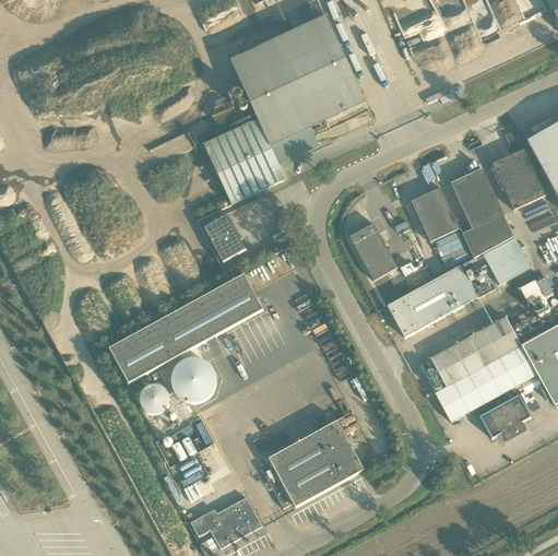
[(546,0),(557,24),(557,0),(546,0)]
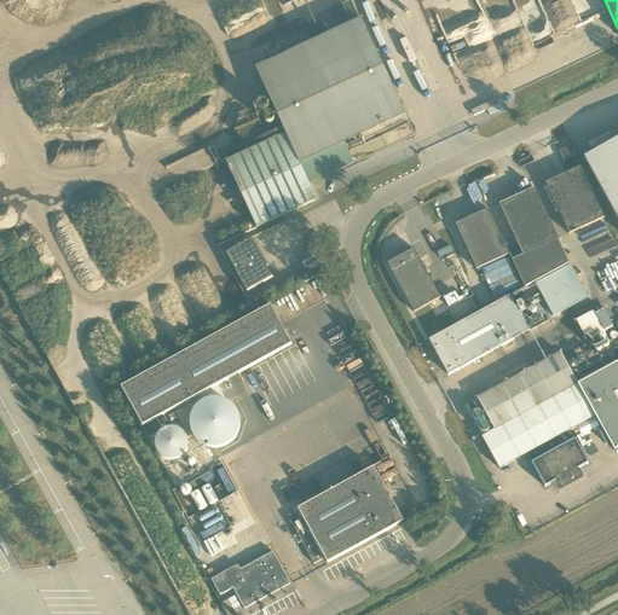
[(286,131),(225,158),(255,224),(315,197),(307,180),(353,160),(342,138),(404,110),(359,16),(254,64),(286,131)]
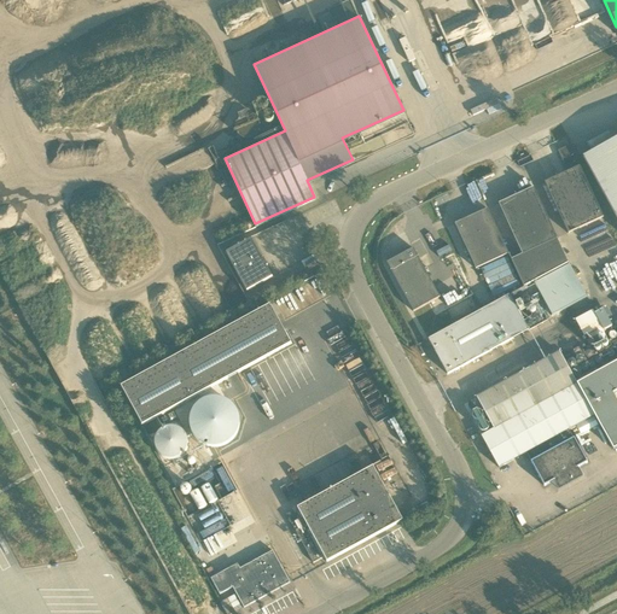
[(616,134),(582,153),(616,217),(616,134)]
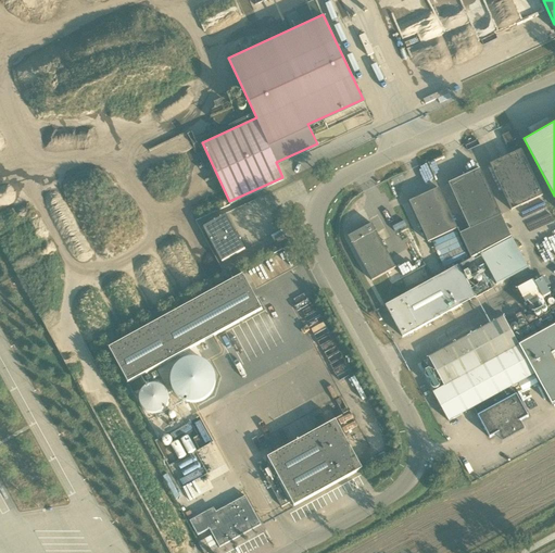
[(541,192),(512,128),(501,133),(509,151),(489,161),(509,208),(541,192)]
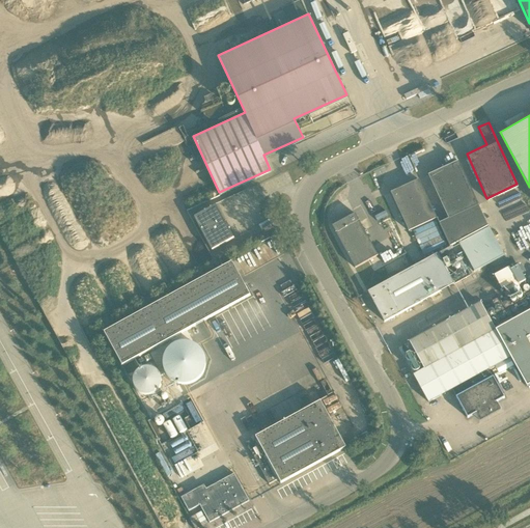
[(427,172),(447,216),(438,220),(449,244),(487,223),(457,159),(427,172)]
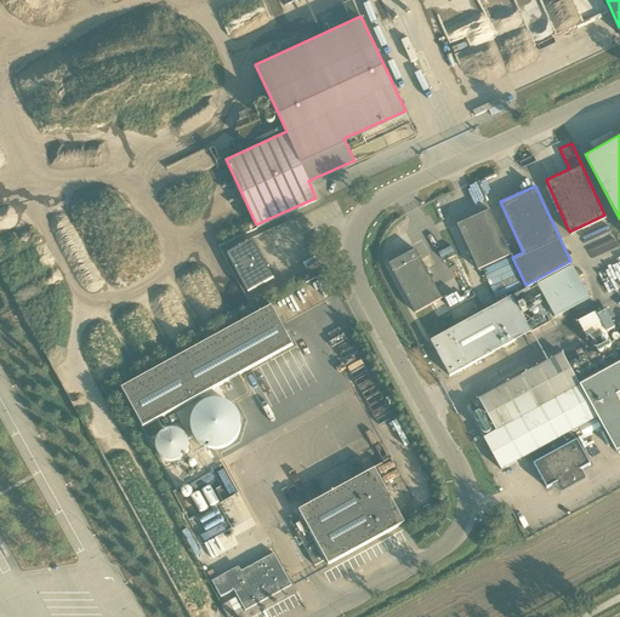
[(510,252),(489,206),(455,222),(477,267),(510,252)]
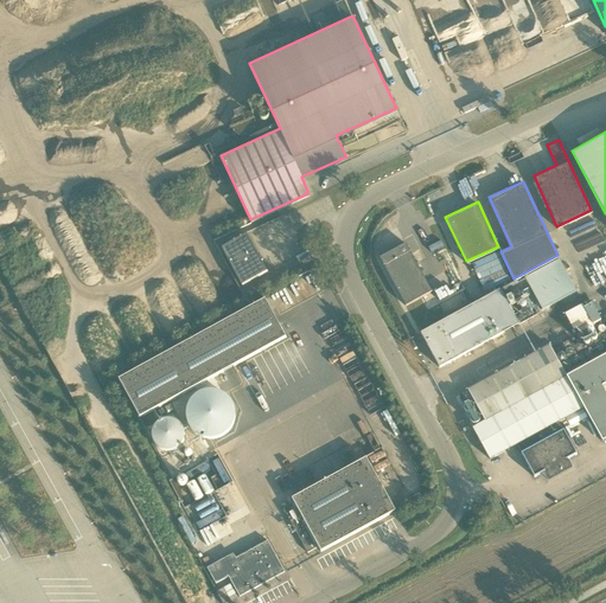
[(235,237),(221,244),(241,282),(266,268),(246,231),(235,237)]
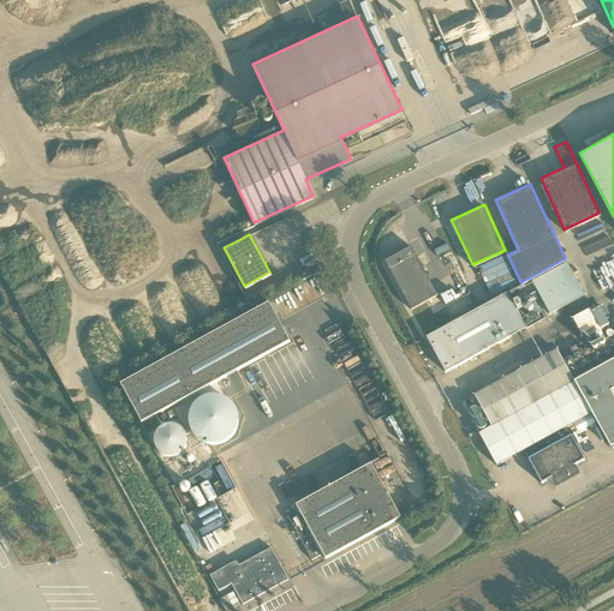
[(436,293),(410,244),(383,258),(410,307),(436,293)]
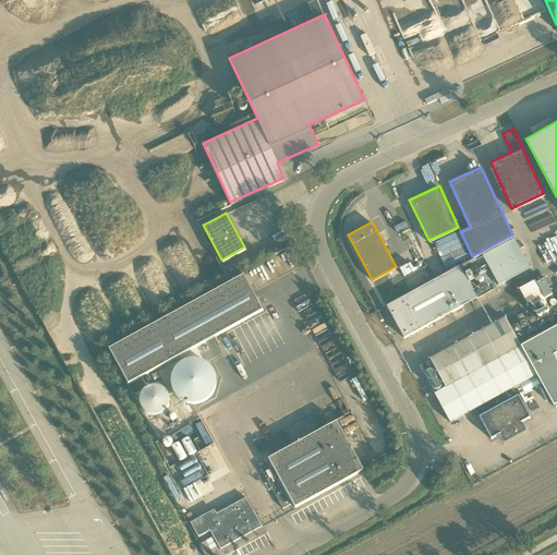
[(512,237),(482,253),(498,282),(529,266),(512,237)]
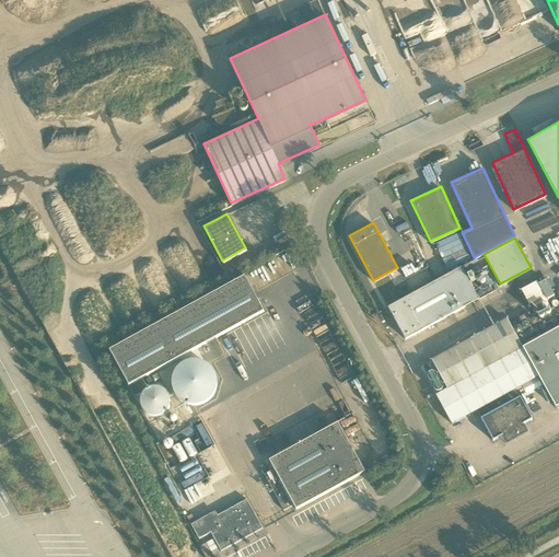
[(283,247),(279,241),(271,246),(275,253),(283,247)]
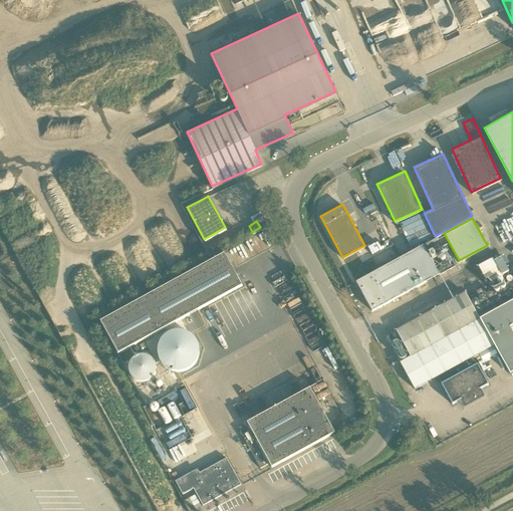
[(376,267),(354,279),(370,309),(424,280),(408,250),(376,267)]
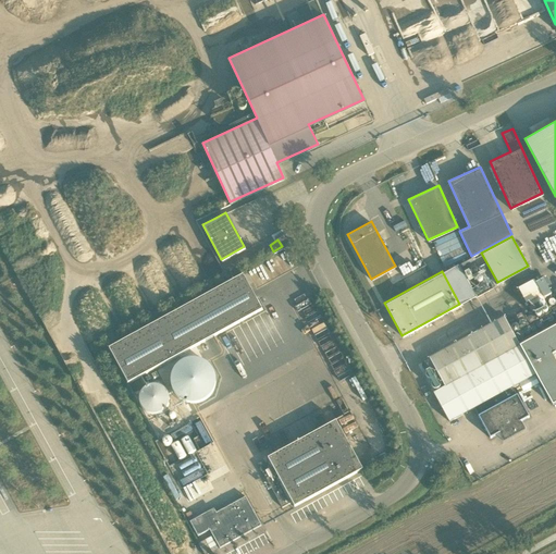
[(243,272),(108,345),(127,381),(261,307),(243,272)]
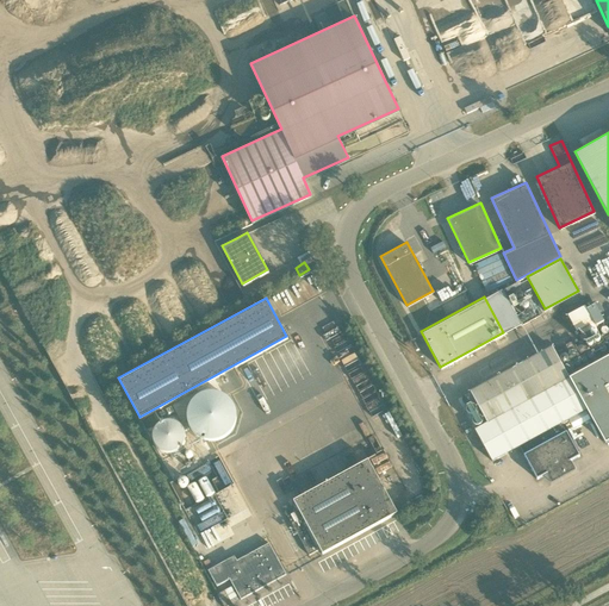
[(584,304),(566,313),(567,314),(575,329),(578,328),(592,320),(594,324),(603,319),(598,311),(595,304),(594,301),(585,306),(585,305),(584,304)]
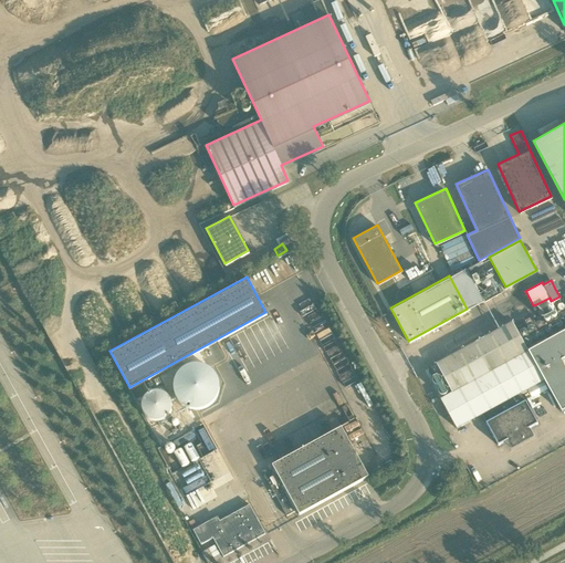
[(525,344),(512,319),(435,361),(451,391),(527,348),(525,344)]
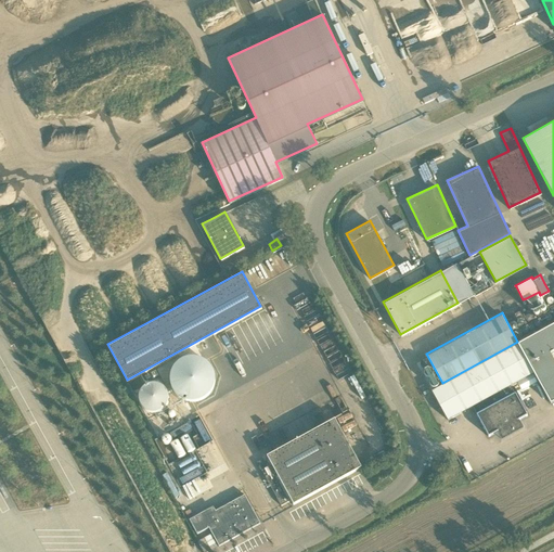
[(526,413),(510,383),(532,371),(549,401),(553,398),(553,320),(536,331),(533,328),(515,337),(517,342),(442,383),(430,389),(439,403),(438,406),(440,407),(447,418),(472,403),(476,412),(475,412),(487,434),(495,429),(500,438),(523,426),(518,418),(526,413)]
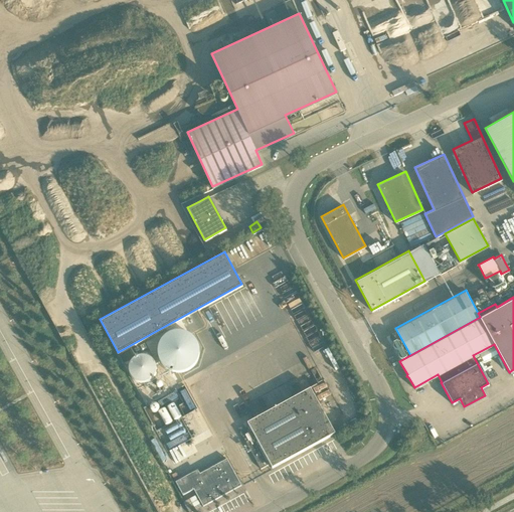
[(157,346),(157,349),(157,353),(159,358),(160,360),(164,364),(168,367),(171,369),(174,369),(178,370),(181,369),(186,368),(189,366),(192,364),(194,361),(196,358),(197,354),(198,349),(198,346),(196,341),(195,338),(191,334),(189,332),(186,330),(181,329),(177,329),(174,329),(169,331),(166,332),(163,335),(161,337),(159,341),(157,346)]
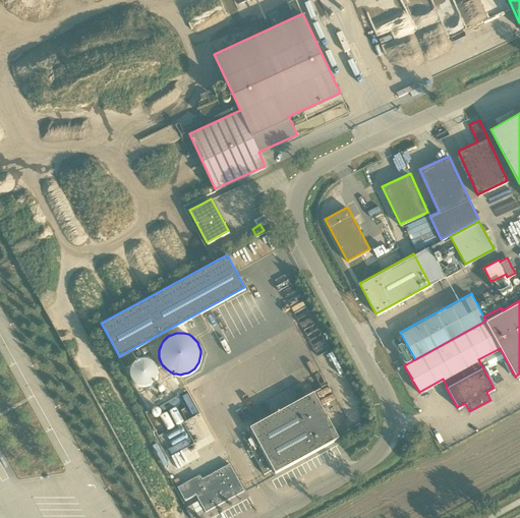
[(129,367),(129,370),(129,375),(131,378),(132,381),(134,383),(137,384),(141,385),(145,385),(148,385),(151,383),(153,381),(156,378),(157,375),(157,371),(157,368),(156,366),(154,362),(152,360),(149,358),(145,357),(140,357),(137,358),(134,360),(132,362),(130,364),(129,367)]
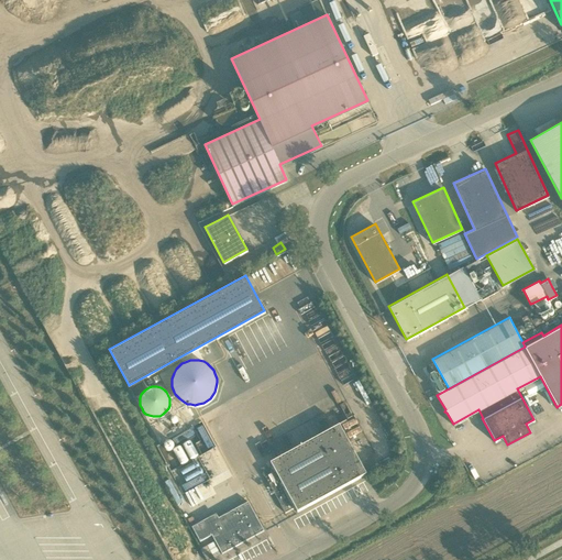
[(263,463),(260,465),(262,470),(284,511),(293,506),(296,507),(296,508),(297,509),(366,472),(339,421),(270,460),(271,462),(270,465),(266,468),(263,463)]
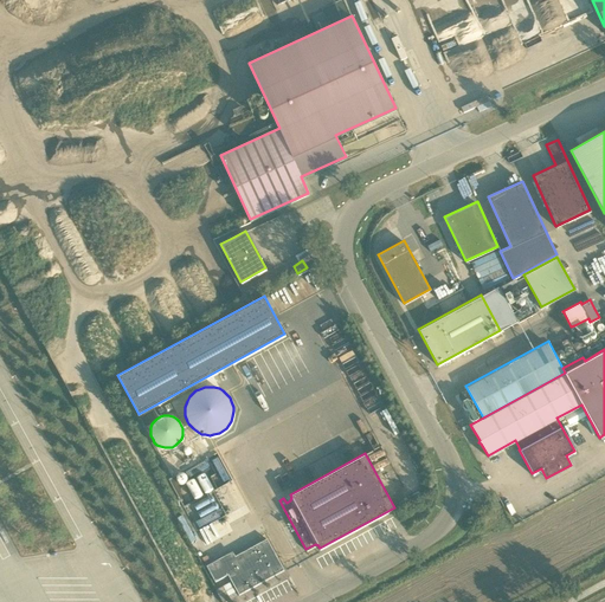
[(219,556),(206,564),(214,580),(226,573),(237,593),(283,568),(266,536),(235,554),(221,561),(219,556)]
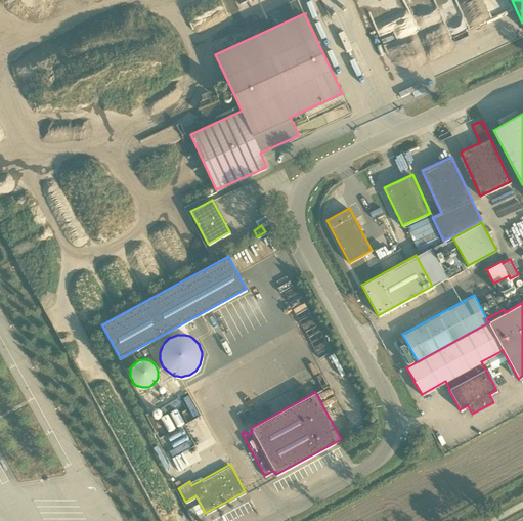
[(185,509),(187,512),(192,520),(199,517),(191,505),(185,509)]
